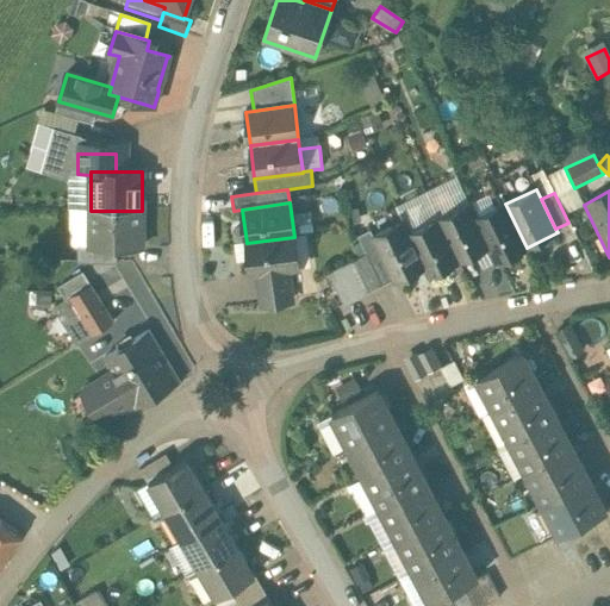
[(470,204),(439,219),(460,262),(489,248),(490,248),(475,219),(477,218),(470,204)]
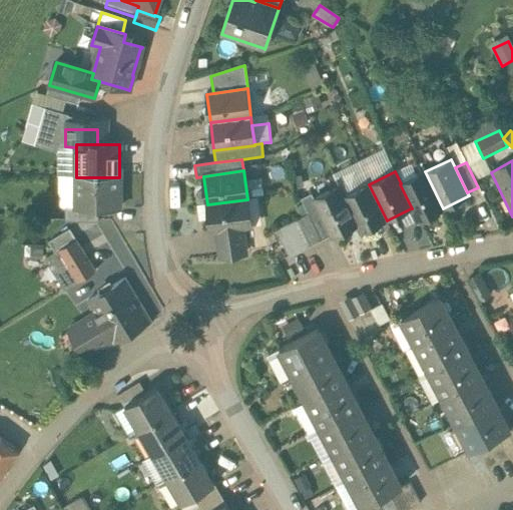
[(443,208),(425,171),(401,183),(400,184),(412,208),(411,208),(418,221),(443,208)]
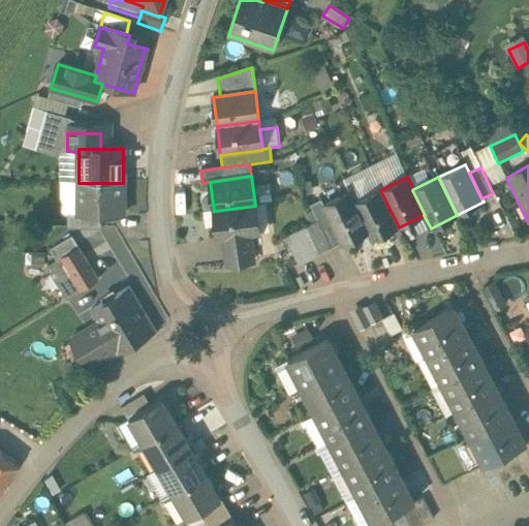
[(123,183),(79,183),(79,215),(79,217),(101,217),(123,217),(123,183)]
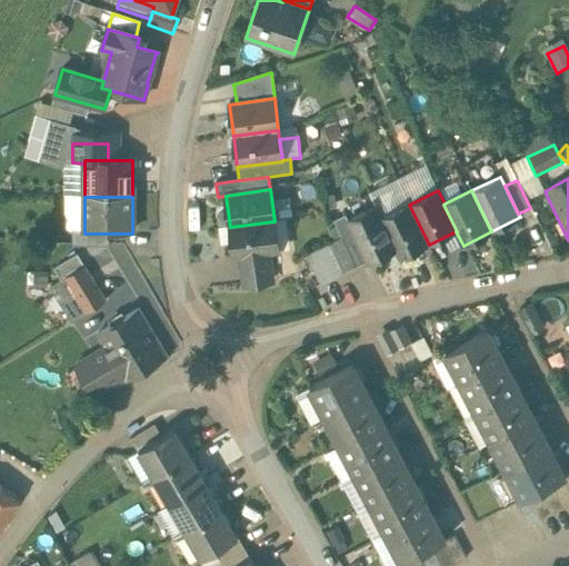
[(401,259),(429,245),(409,205),(382,218),(381,218),(396,249),(401,259)]
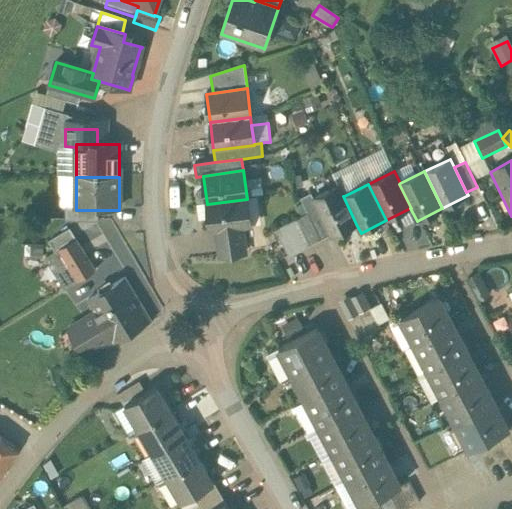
[(313,199),(331,236),(356,224),(343,196),(344,196),(339,187),(313,199)]
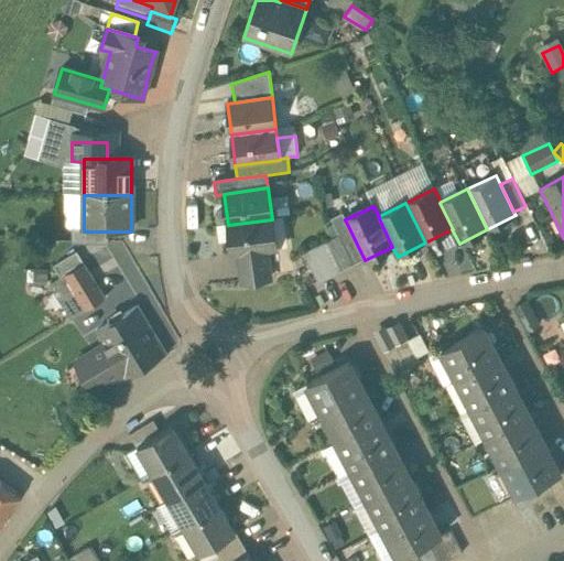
[(365,260),(345,219),(343,215),(331,220),(338,237),(353,267),(365,260)]
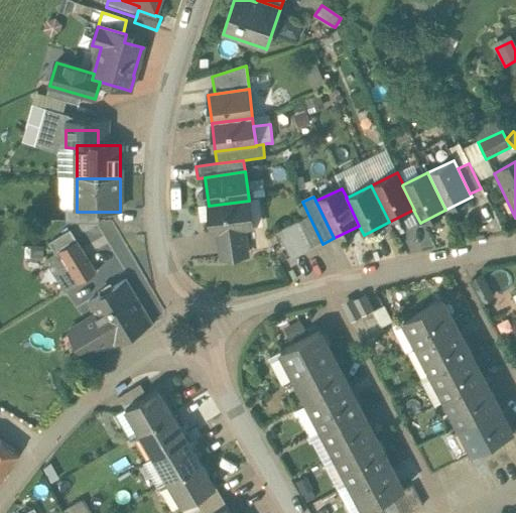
[(249,201),(209,206),(212,234),(218,233),(243,230),(253,229),(249,201)]
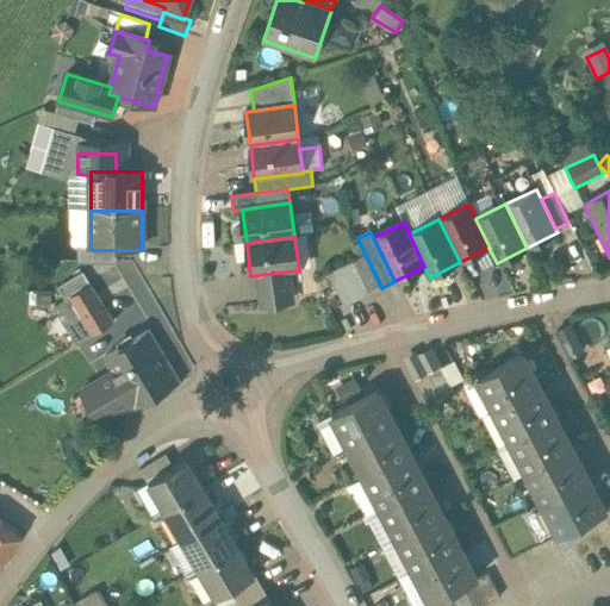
[(117,250),(91,250),(91,248),(78,248),(76,264),(117,264),(117,250)]
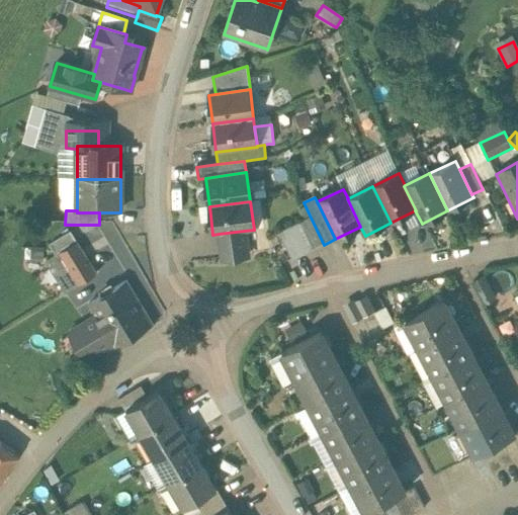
[(324,245),(311,218),(299,223),(314,250),(324,245)]
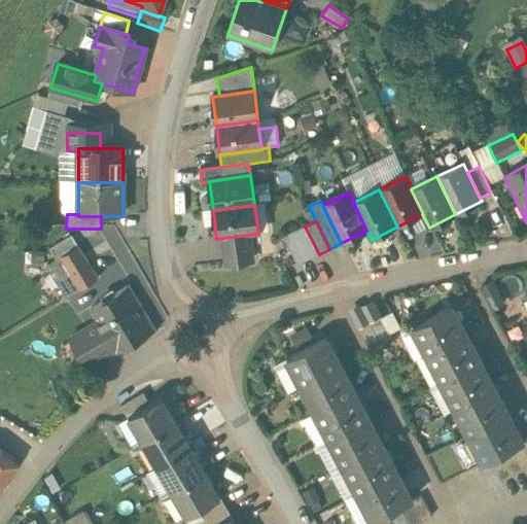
[(319,254),(305,226),(294,232),(308,259),(319,254)]
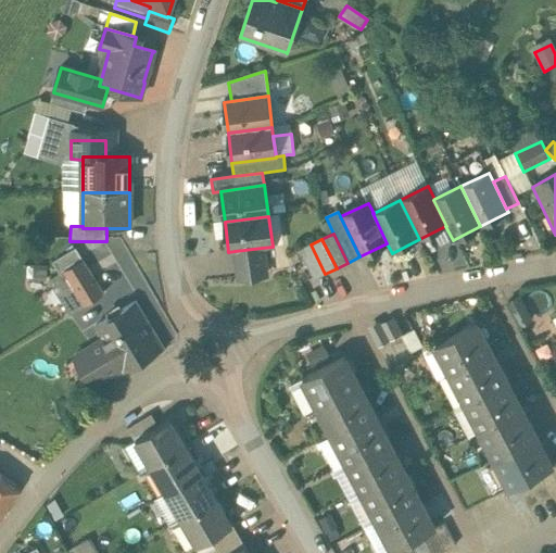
[(325,274),(311,244),(299,251),(313,280),(325,274)]
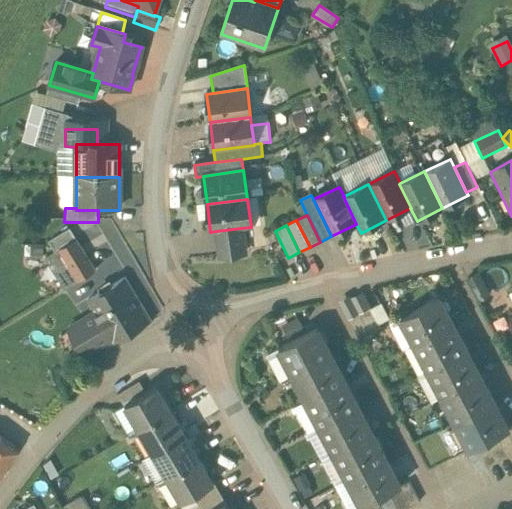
[(241,228),(216,231),(220,258),(244,254),(241,228)]
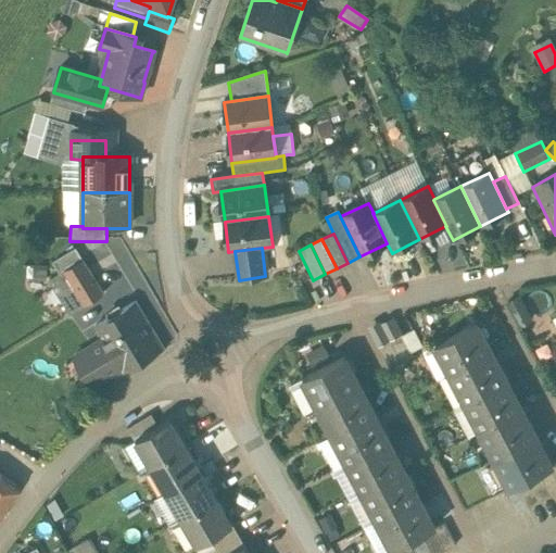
[(75,250),(52,264),(60,276),(61,275),(81,262),(75,250)]
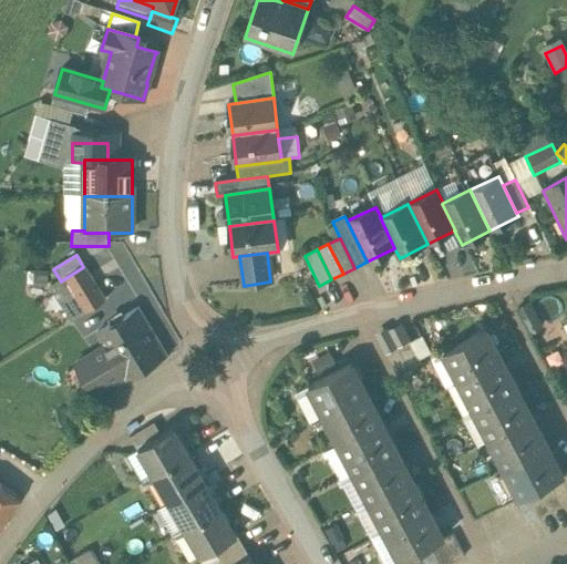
[(105,301),(83,267),(62,280),(83,316),(105,301)]
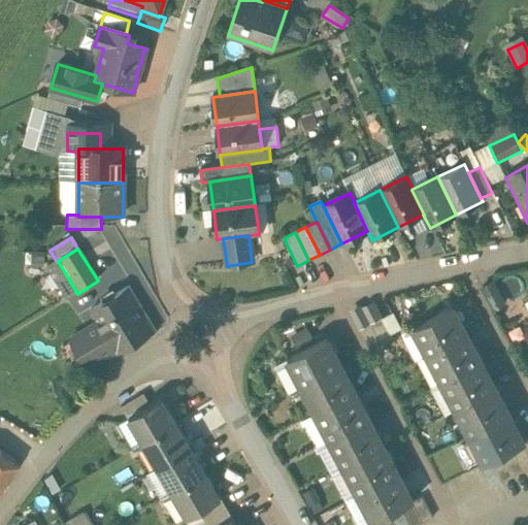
[(77,294),(58,261),(57,262),(46,268),(67,300),(77,294)]
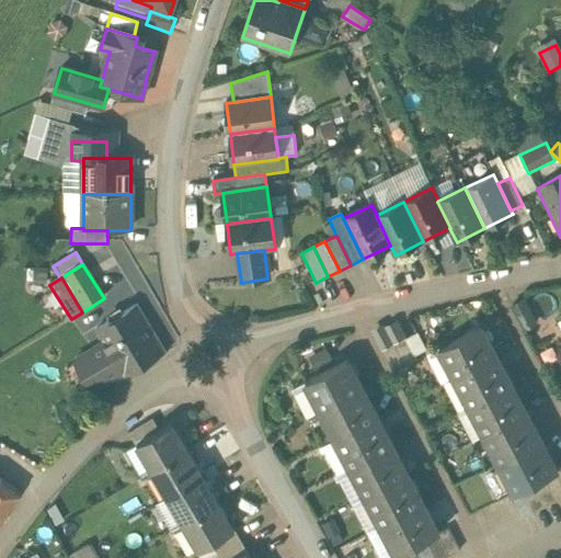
[(137,307),(96,332),(111,357),(121,374),(124,378),(124,379),(165,354),(137,307)]
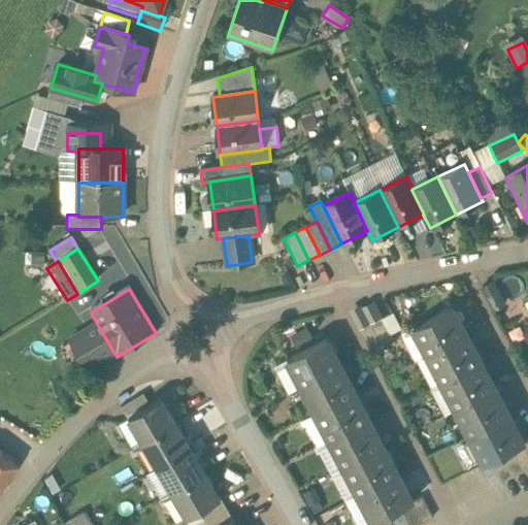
[(453,308),(414,329),(428,356),(467,336),(453,308)]
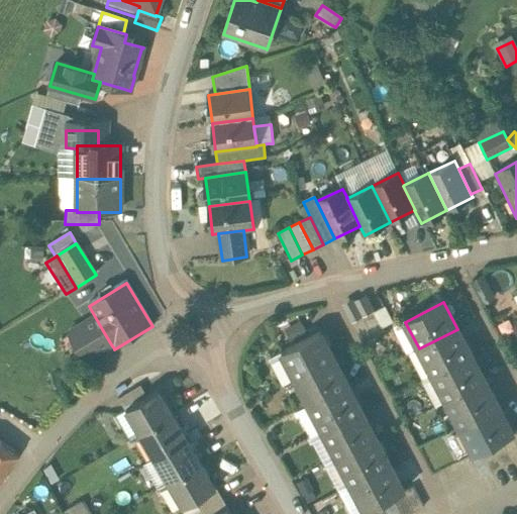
[(384,333),(373,313),(362,318),(373,339),(384,333)]
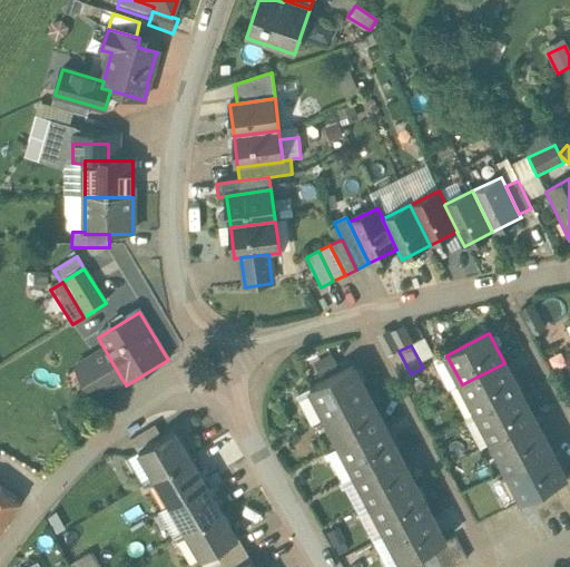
[(411,374),(399,351),(387,358),(400,380),(411,374)]
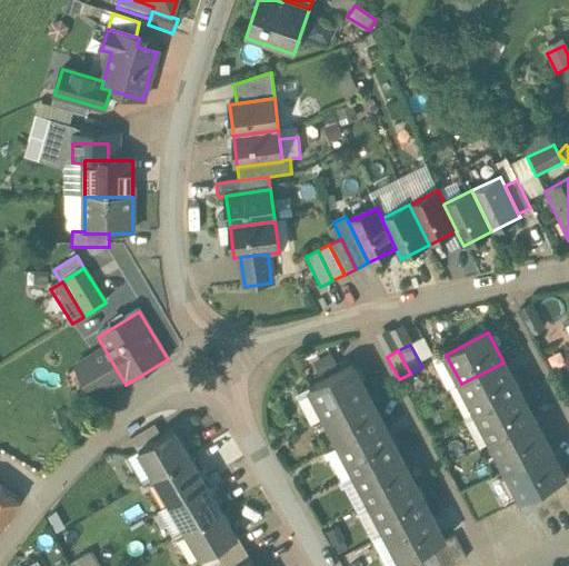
[(112,363),(101,369),(97,361),(79,371),(77,367),(75,368),(92,397),(122,379),(112,363)]
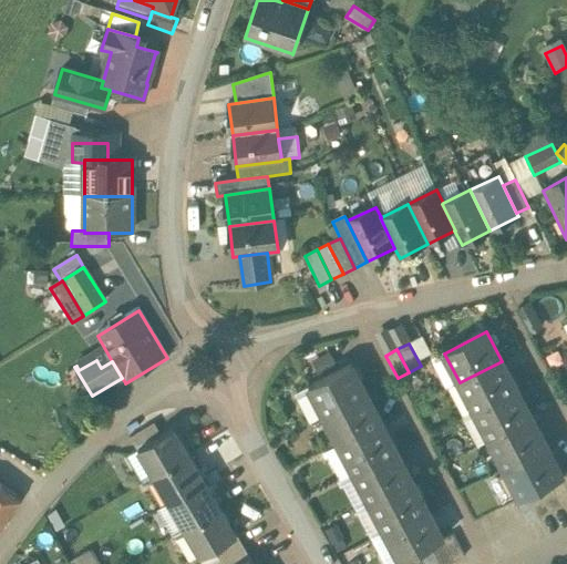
[(502,361),(460,382),(475,412),(516,390),(502,361)]
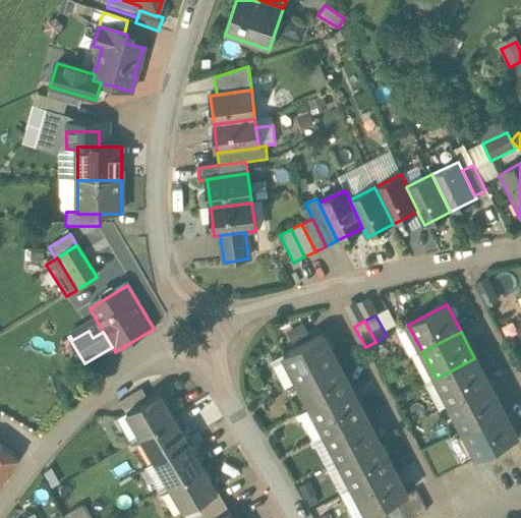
[(322,336),(284,356),(298,383),(337,363),(322,336)]
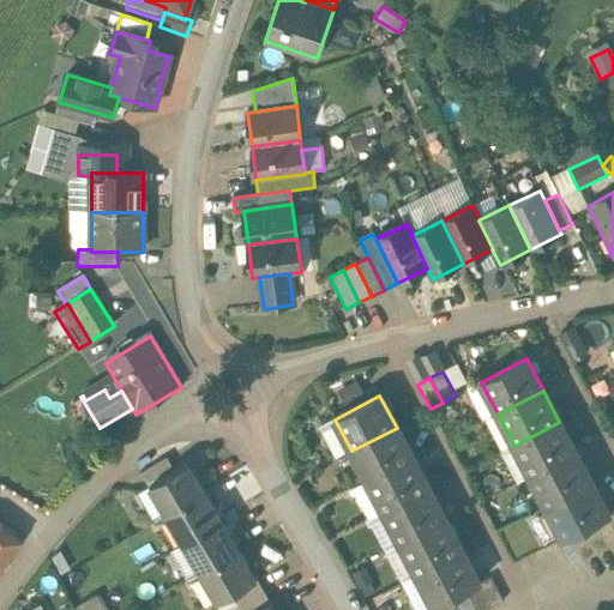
[(559,422),(515,446),(530,477),(576,453),(559,422)]
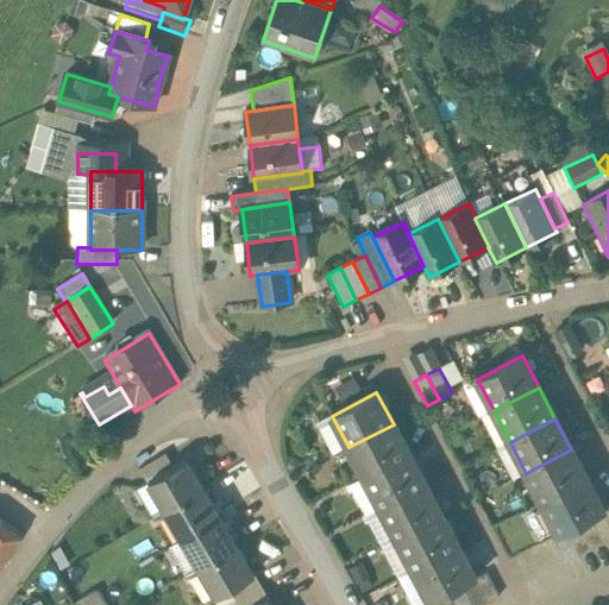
[(394,424),(349,447),(365,478),(409,455),(394,424)]
